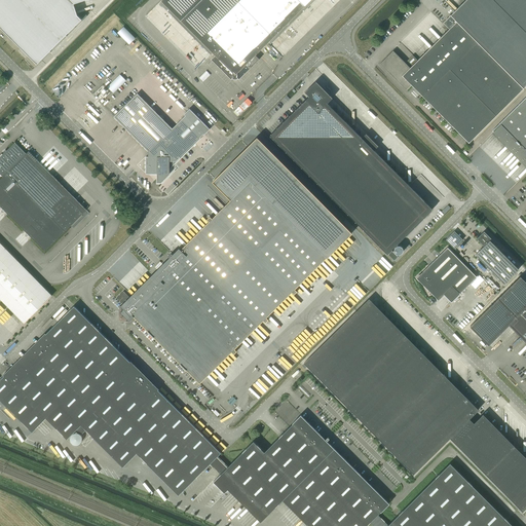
[(0,0),(0,26),(37,64),(82,20),(83,21),(87,15),(85,13),(81,17),(78,15),(74,3),(84,0),(0,0)]
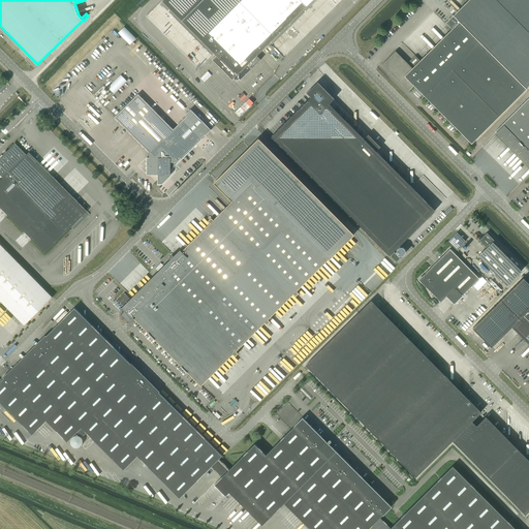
[(162,0),(162,1),(216,55),(212,59),(232,80),(235,79),(236,80),(238,80),(239,79),(241,80),(260,60),(256,56),(293,19),(312,0),(162,0)]
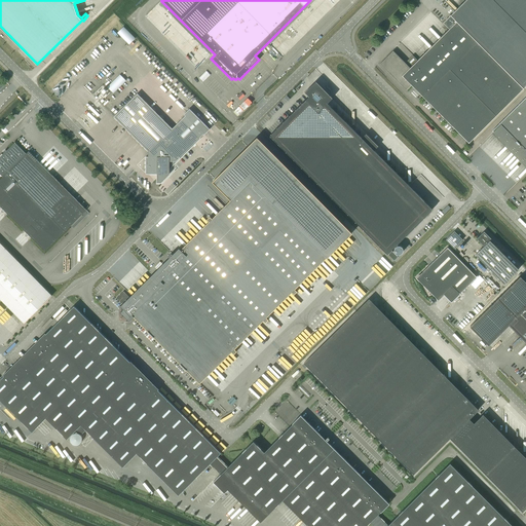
[(392,65),(386,70),(388,72),(406,89),(411,84),(468,143),(525,85),(525,0),(465,0),(451,15),(443,23),(449,29),(417,61),(412,66),(410,68),(402,60),(400,58),(396,61),(397,61),(395,63),(393,62),(391,63),(392,65)]
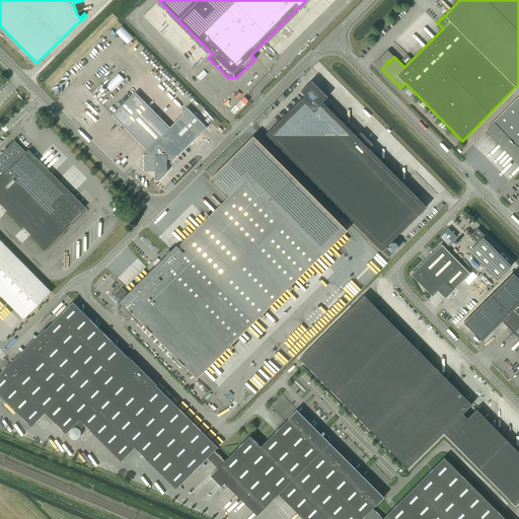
[(122,26),(117,32),(122,38),(128,44),(133,38),(122,26)]
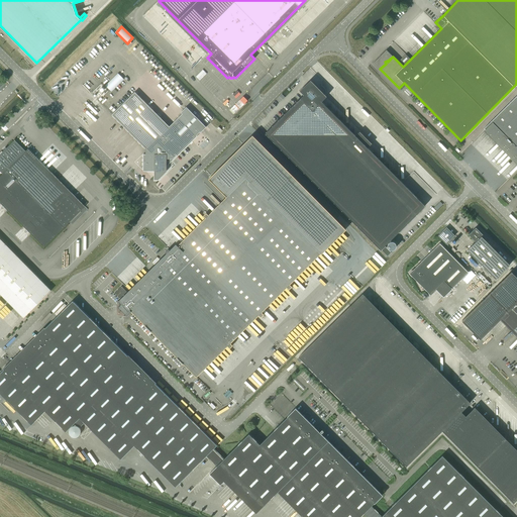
[(118,74),(106,86),(111,91),(123,79),(118,74)]
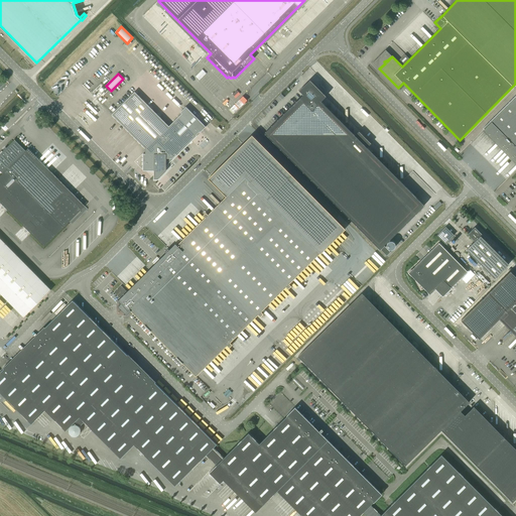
[(371,151),(367,147),(371,143),(369,140),(359,131),(355,135),(354,134),(354,128),(349,128),(349,123),(343,123),(342,122),(342,116),(337,116),(337,111),(332,111),(331,111),(331,105),(325,105),(320,101),(327,96),(310,80),(299,91),(303,95),(265,133),(380,249),(424,206),(400,180),(400,174),(395,174),(395,169),(388,169),(388,162),(383,162),(383,157),(377,157),(377,151),(371,151)]
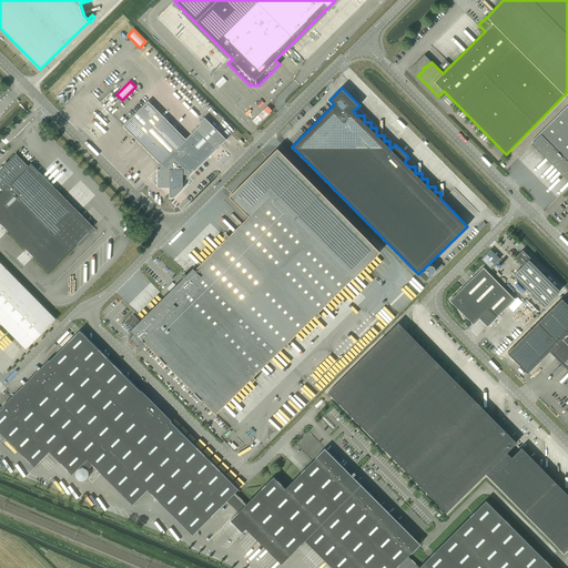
[(149,101),(123,125),(158,161),(158,188),(160,188),(170,188),(170,196),(174,196),(183,188),(183,182),(194,171),(209,158),(216,149),(220,144),(221,145),(226,140),(204,118),(199,123),(200,124),(196,129),(186,139),(149,101)]
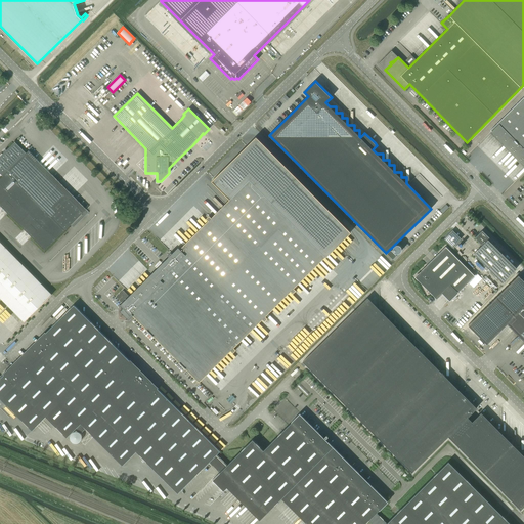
[(523,96),(490,130),(491,131),(490,133),(523,166),(523,96)]
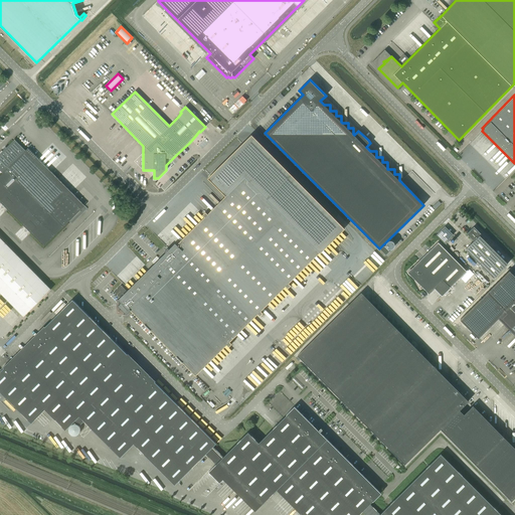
[(121,285),(114,292),(122,300),(121,300),(122,302),(119,305),(125,310),(123,311),(127,314),(131,310),(145,324),(150,330),(151,330),(177,356),(176,356),(182,362),(195,375),(199,372),(201,374),(204,371),(202,369),(227,344),(229,346),(232,344),(229,341),(251,320),(258,314),(261,316),(263,313),(261,311),(286,286),(288,288),(291,285),(289,283),(314,259),(316,261),(319,258),(317,255),(320,251),(345,227),(255,138),(250,133),(207,176),(212,181),(226,195),(207,214),(205,211),(202,214),(205,216),(176,244),(171,250),(168,247),(165,251),(167,254),(161,261),(156,255),(151,262),(156,266),(129,293),(121,285)]
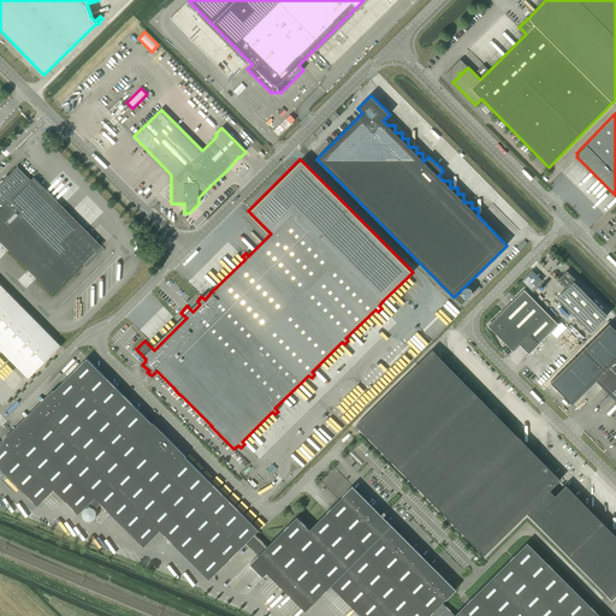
[(0,209),(0,241),(53,294),(98,249),(101,246),(34,177),(30,181),(29,181),(30,179),(17,166),(0,183),(0,203),(3,207),(0,209)]
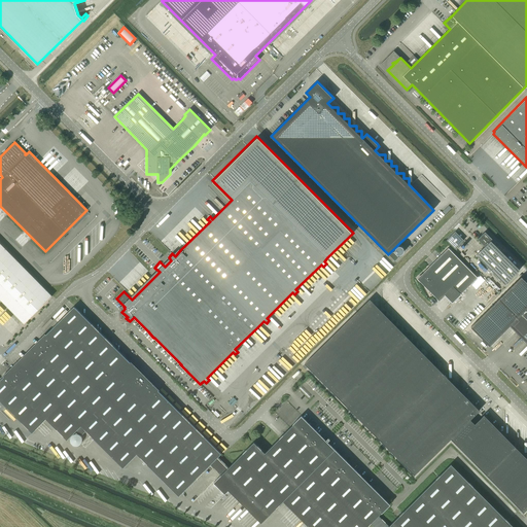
[(455,232),(447,240),(455,249),(463,240),(455,232)]
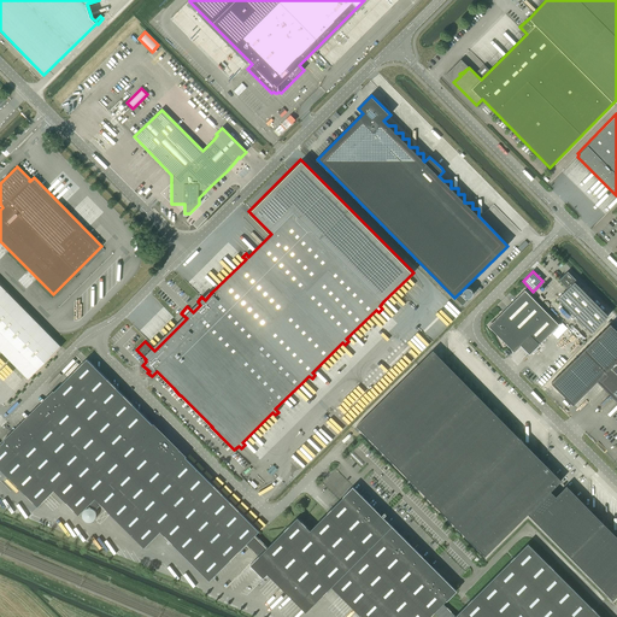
[(568,288),(558,299),(592,333),(609,316),(579,286),(581,285),(568,271),(559,280),(568,288)]
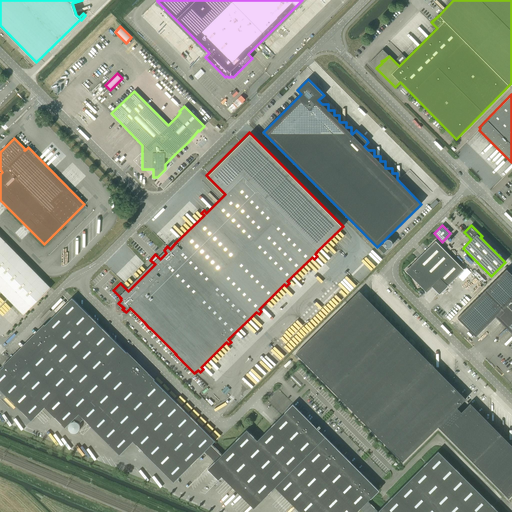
[(0,290),(23,314),(51,287),(0,235),(0,290)]
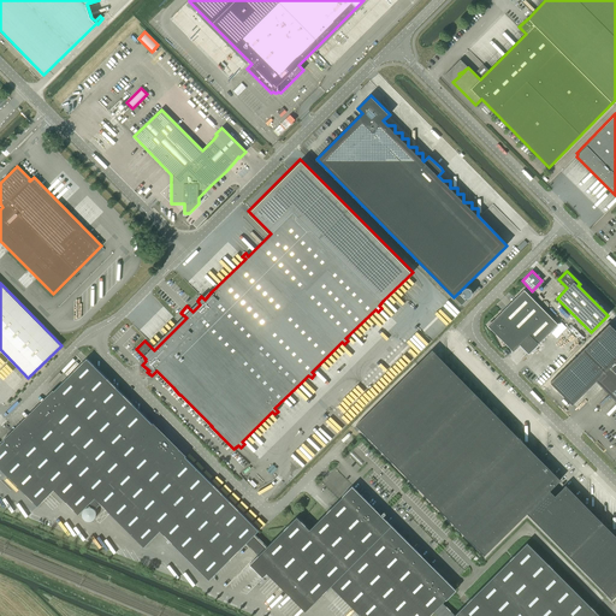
[(471,290),(471,289),(469,289),(469,288),(468,288),(467,288),(466,288),(465,288),(465,289),(463,289),(463,290),(462,290),(462,291),(462,292),(462,294),(462,295),(463,296),(465,297),(466,297),(467,298),(467,297),(468,297),(469,297),(471,296),(472,295),(472,294),(472,292),(472,291),(472,290),(471,290)]
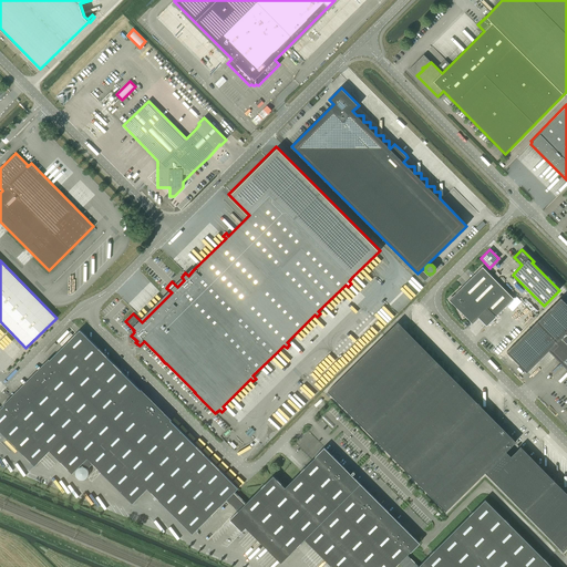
[(482,267),(449,300),(473,323),(487,309),(495,317),(514,299),(482,267)]
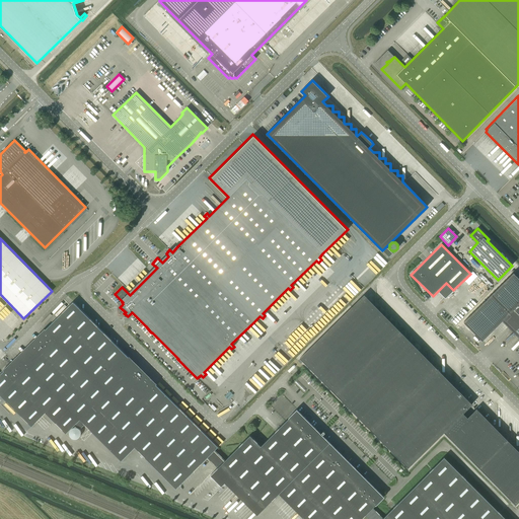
[(383,251),(389,256),(392,253),(386,247),(383,251)]
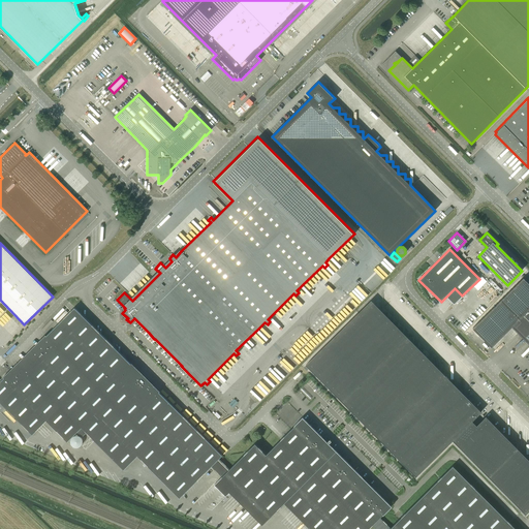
[(492,347),(512,327),(528,342),(528,283),(524,278),(473,329),(492,347)]
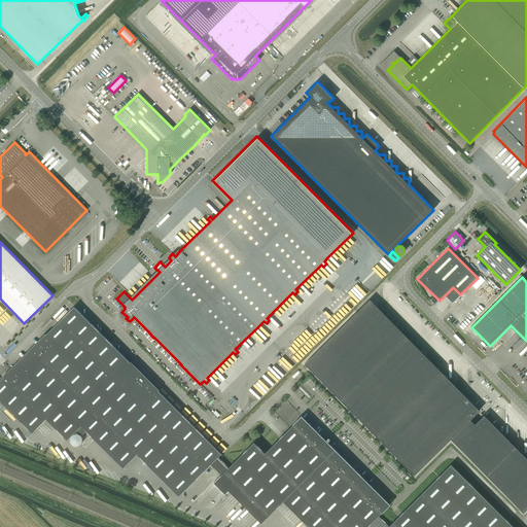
[(359,419),(424,354),(421,351),(421,346),(417,346),(417,341),(412,341),(412,337),(407,336),(407,331),(401,331),(401,326),(396,326),(396,321),(391,321),(391,316),(386,316),(386,311),(381,311),(370,299),(305,363),(359,419)]
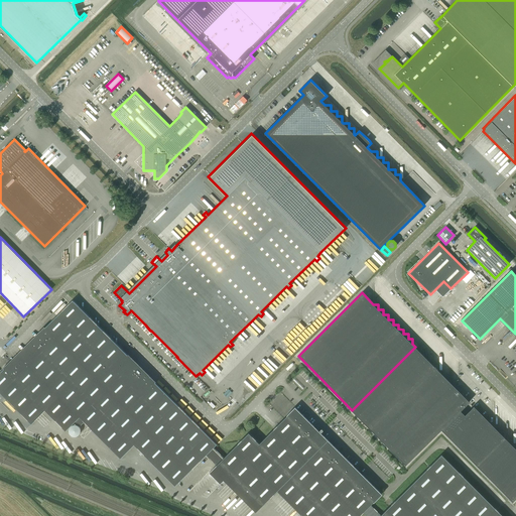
[(134,444),(175,485),(206,455),(217,465),(210,472),(221,483),(224,480),(256,512),(277,490),(302,515),(359,515),(363,512),(367,515),(503,515),(441,455),(381,515),(371,504),(374,501),(381,494),(320,433),(323,430),(319,426),(316,429),(295,408),(288,415),(259,443),(249,432),(224,458),(214,447),(217,443),(155,382),(156,381),(129,354),(128,355),(73,299),(45,328),(44,327),(9,361),(6,365),(7,366),(0,372),(0,391),(1,393),(0,393),(0,400),(1,401),(5,397),(31,423),(45,410),(66,430),(75,421),(80,426),(85,421),(121,458),(134,444)]
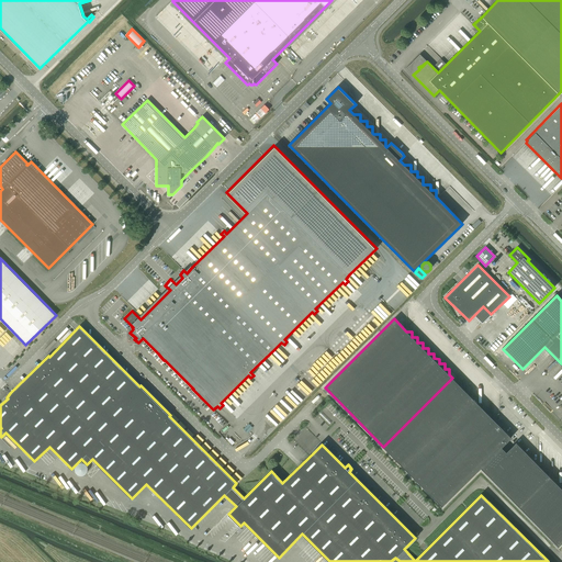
[(452,378),(383,447),(441,506),(481,468),(502,447),(512,437),(499,425),(499,419),(494,419),(494,414),(489,414),(489,408),(483,408),(483,403),(478,403),(478,397),(472,397),(472,393),(467,392),(467,388),(462,388),(462,382),(457,382),(452,378)]
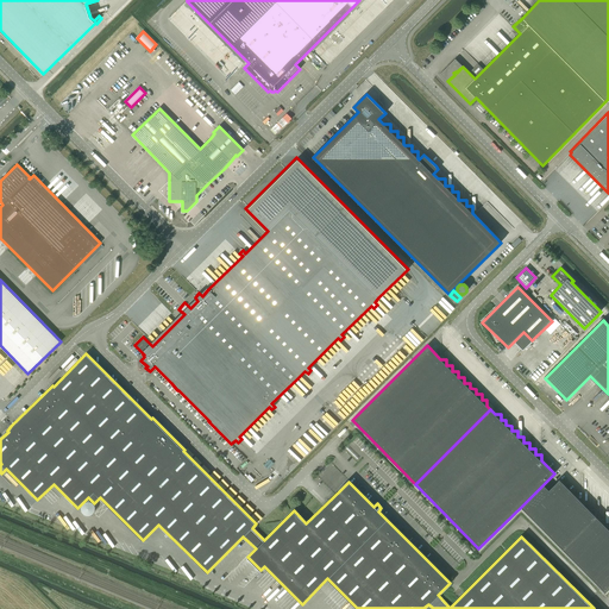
[(544,484),(521,507),(604,592),(608,586),(608,525),(604,525),(604,519),(598,519),(595,515),(595,509),(589,509),(589,503),(583,503),(559,479),(548,490),(544,484)]
